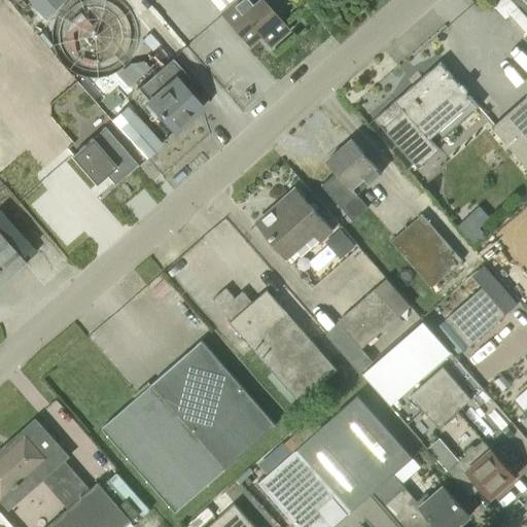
[(29,0),(44,16),(45,16),(66,0),(29,0)]
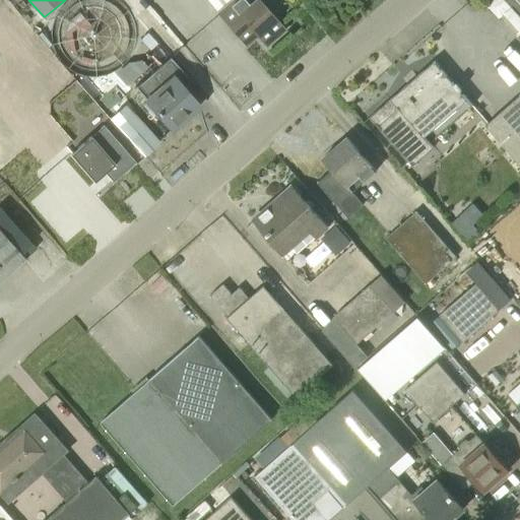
[(257,0),(250,6),(244,0),(235,0),(218,14),(243,42),(254,33),(267,48),(287,31),(260,0),(257,0)]
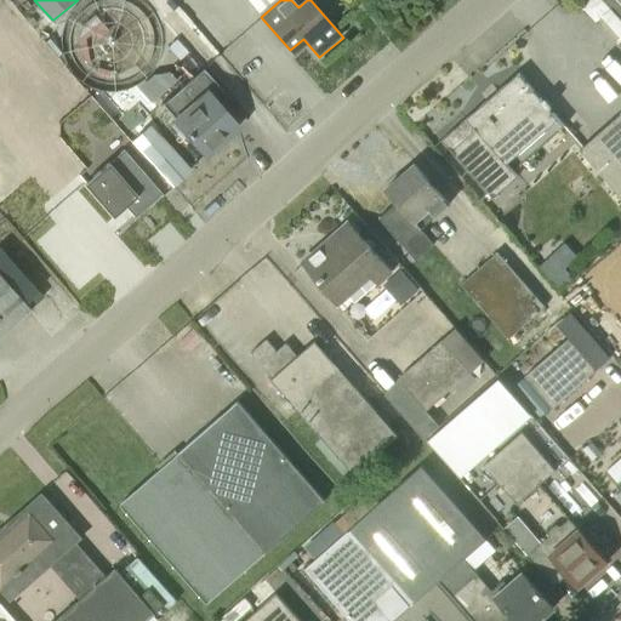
[(152,74),(137,87),(151,102),(176,80),(169,72),(158,81),(152,74)]
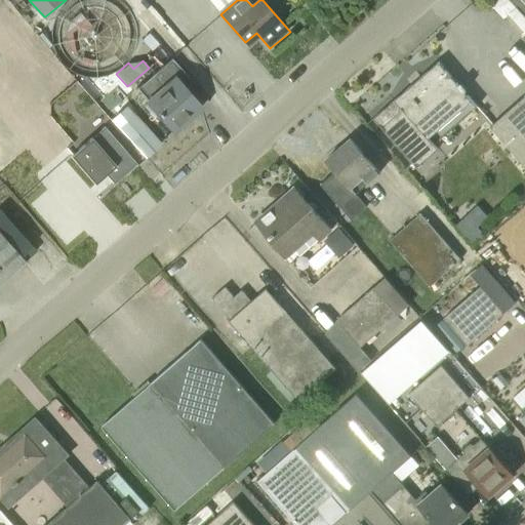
[(373,118),(416,167),(438,149),(434,145),(478,108),(465,92),(467,89),(460,83),(458,85),(438,63),(373,118)]
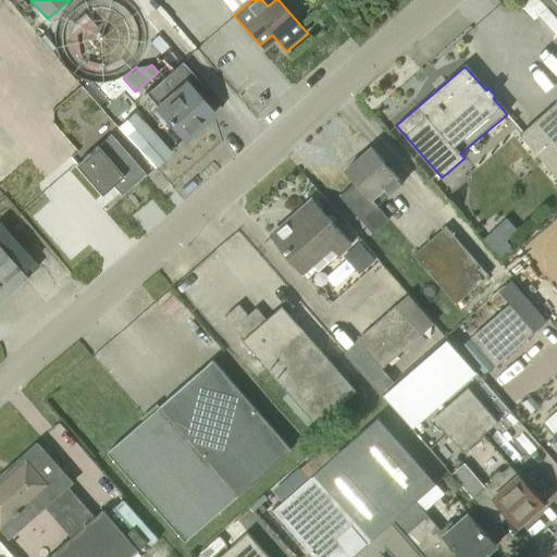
[(184,138),(211,114),(172,70),(145,94),(184,138)]
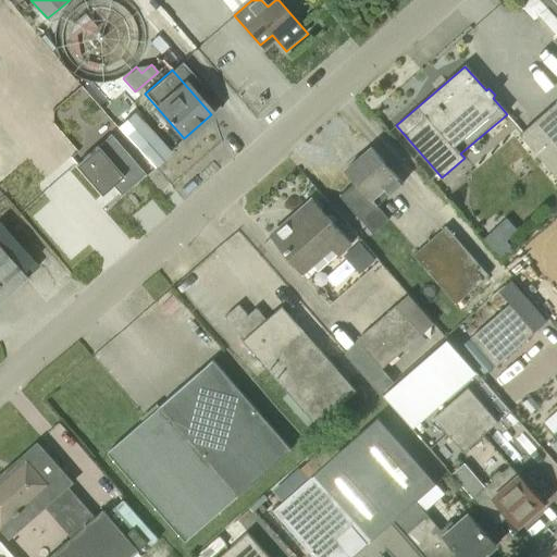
[(556,176),(556,101),(520,135),(556,176)]
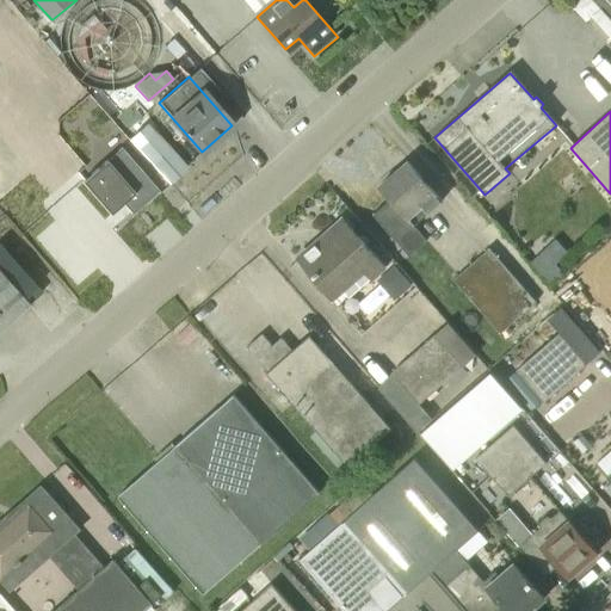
[(137,149),(168,184),(189,167),(158,131),(137,149)]
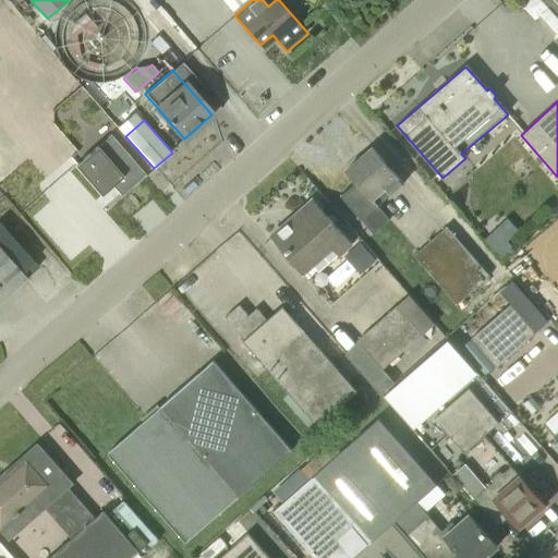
[(143,174),(110,136),(100,125),(86,137),(96,148),(76,166),(100,194),(112,183),(120,193),(143,174)]
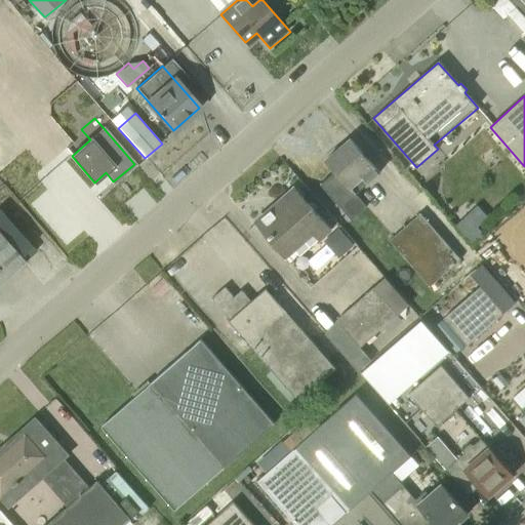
[(368,184),(380,173),(351,138),(326,160),(352,188),(357,194),(368,184)]
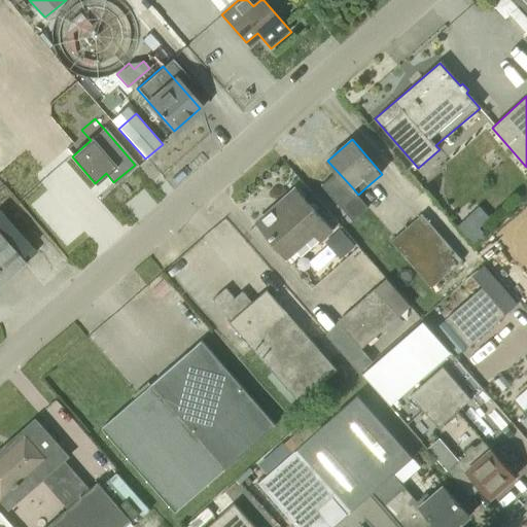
[(277,205),(257,221),(289,258),(297,251),(303,256),(320,241),(321,242),(334,233),(297,191),(279,208),(277,205)]
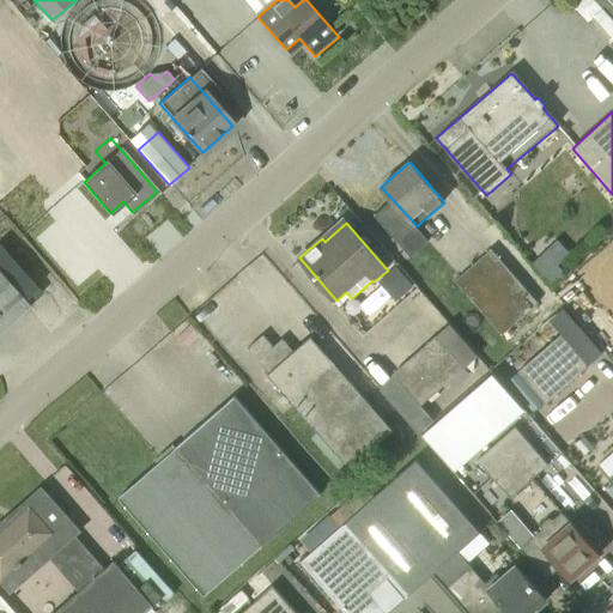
[(539,303),(491,249),(456,280),(509,341),(559,297),(553,291),(539,303)]
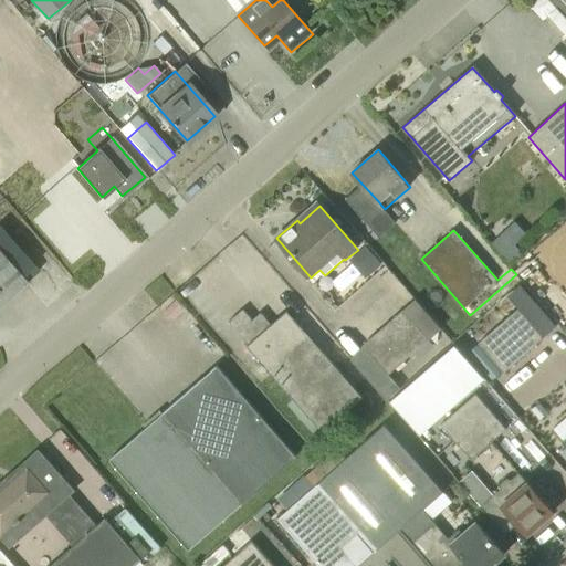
[(0,240),(0,303),(32,276),(0,240)]
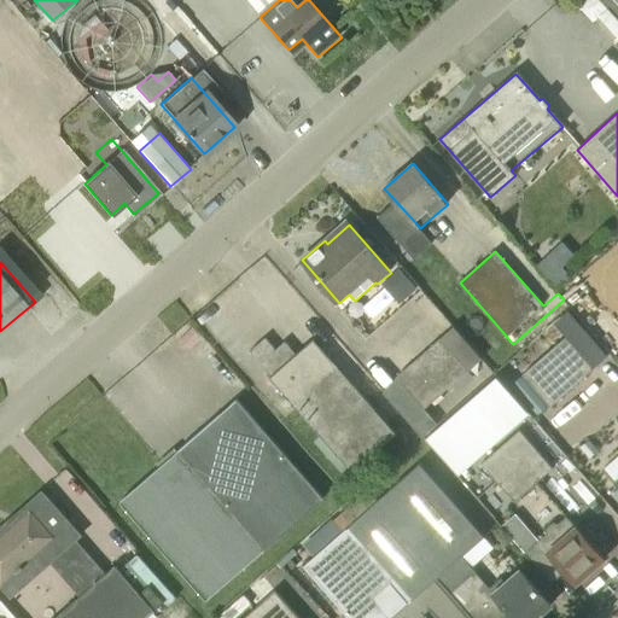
[(413,284),(396,299),(401,304),(418,290),(413,284)]
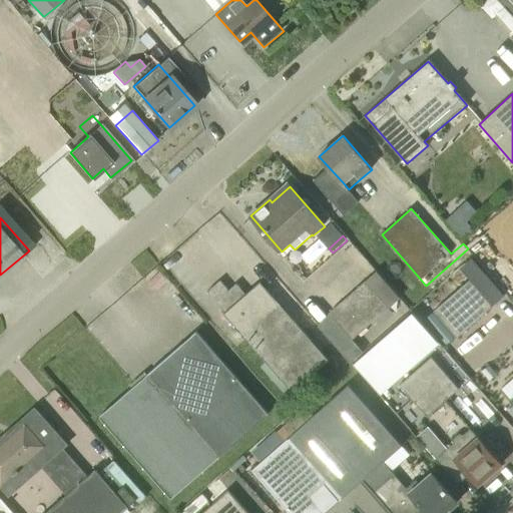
[(228,290),(219,280),(207,292),(225,312),(224,313),(293,392),(308,378),(314,386),(327,375),(320,368),(329,360),(260,282),(245,294),(236,284),(228,290)]
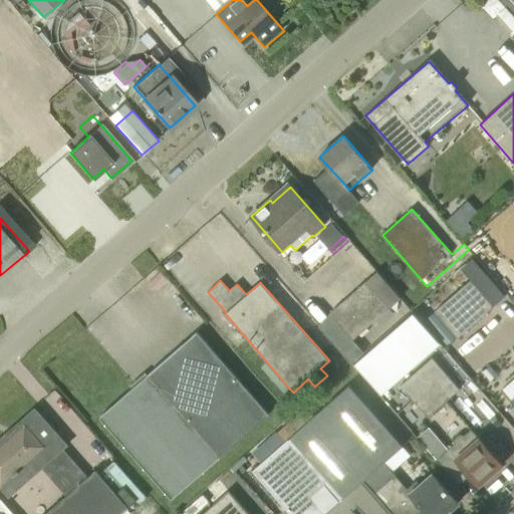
[(471,280),(435,311),(458,338),(494,306),(471,280)]
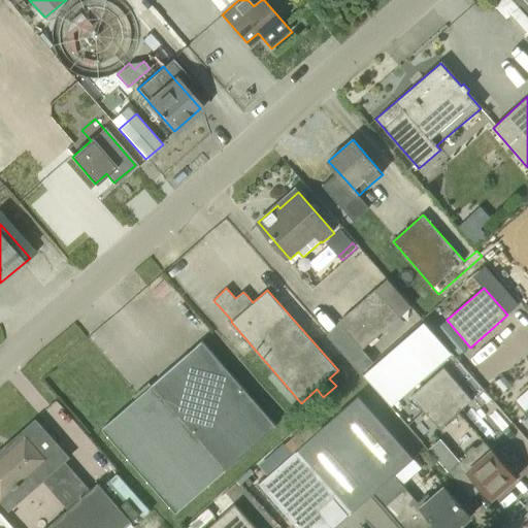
[(362,349),(400,317),(376,289),(339,322),(362,349)]
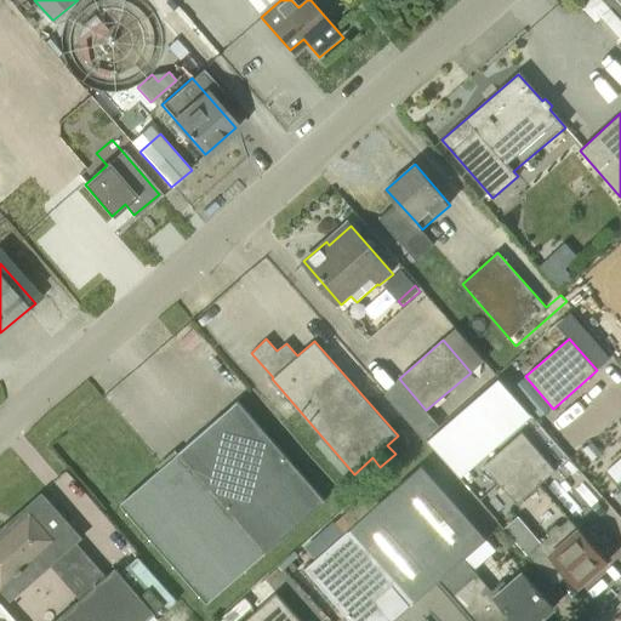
[(506,371),(434,434),(467,473),(540,410),(506,371)]
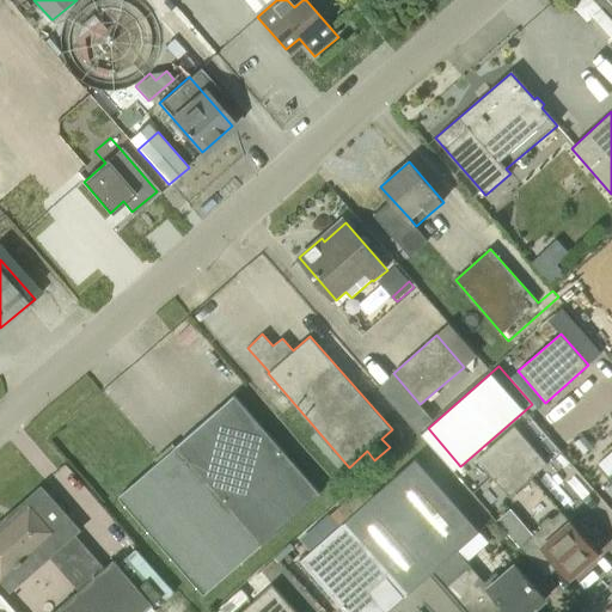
[(206,595),(322,494),(234,395),(177,446),(118,497),(206,595)]
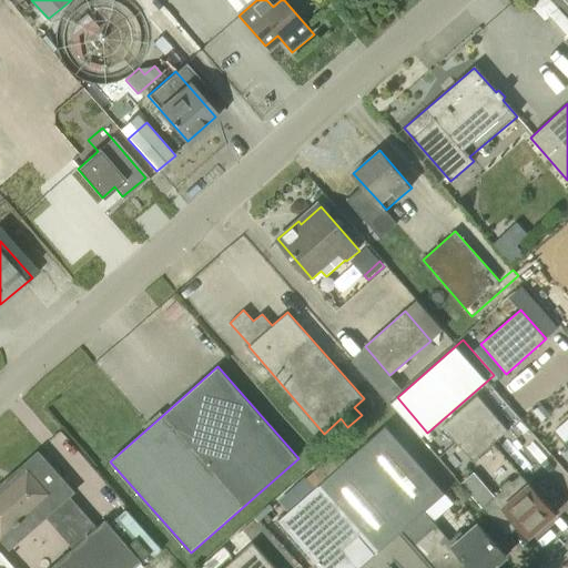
[(473,460),(507,430),(477,395),(443,426),(473,460)]
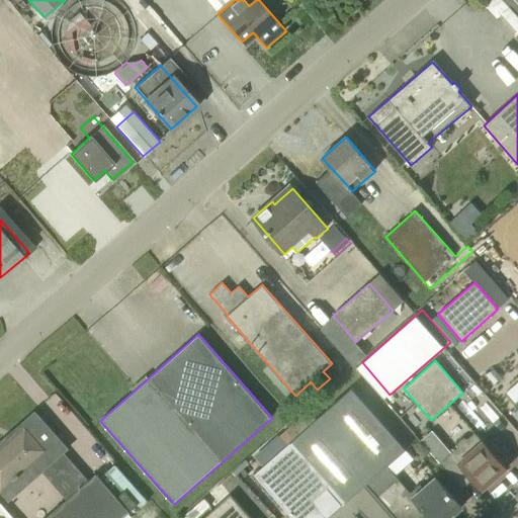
[(494,369),(487,374),(494,383),(501,377),(494,369)]
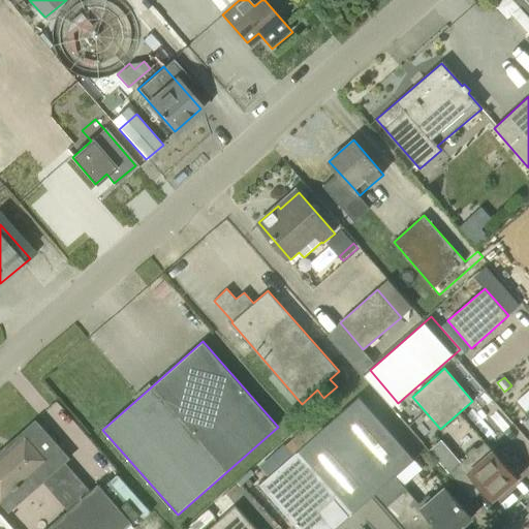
[(300,528),(334,528),(373,495),(395,475),(414,459),(378,416),(361,397),(323,429),(314,417),(259,466),(270,476),(260,485),(278,504),(271,510),(286,528),(287,528),(294,523),(300,528)]
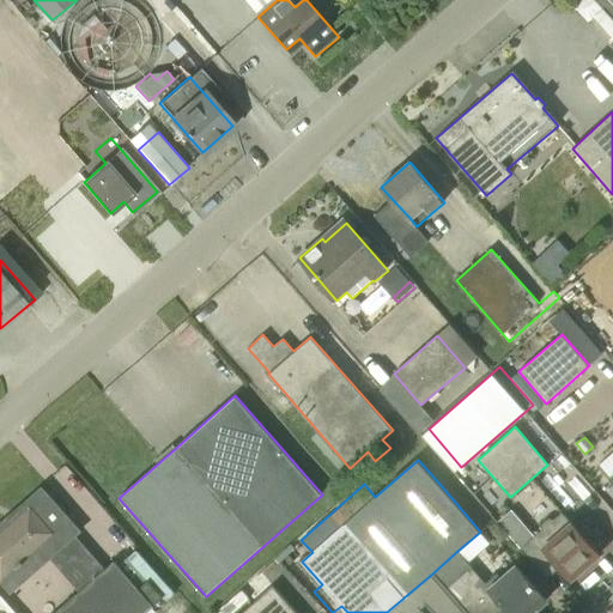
[(0,520),(0,587),(7,595),(80,533),(38,486),(0,520)]
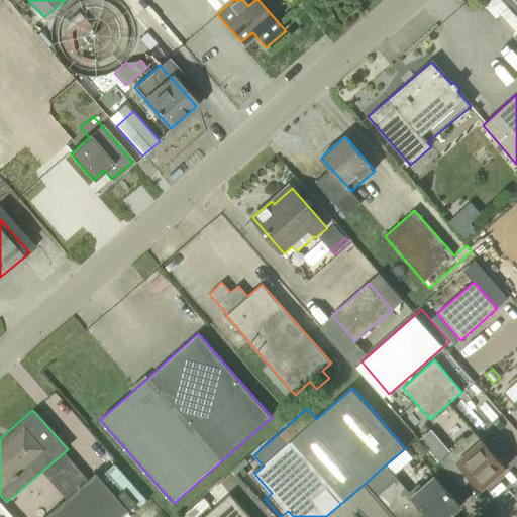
[(506,468),(482,440),(475,432),(467,439),(463,437),(457,441),(458,445),(438,462),(444,469),(460,488),(473,478),(482,488),(506,468)]
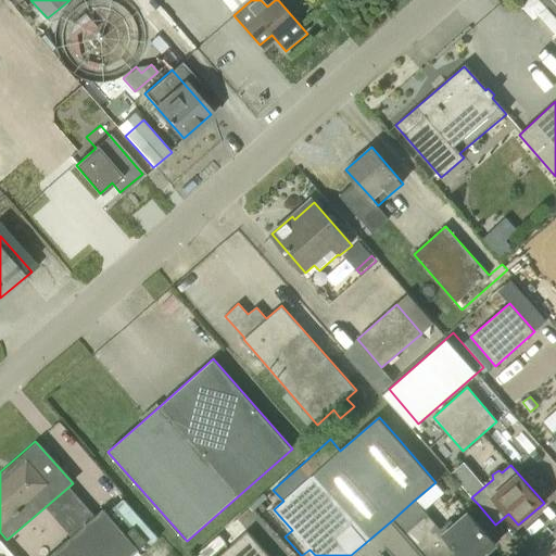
[(425,510),(415,500),(392,520),(409,541),(432,520),(425,510)]
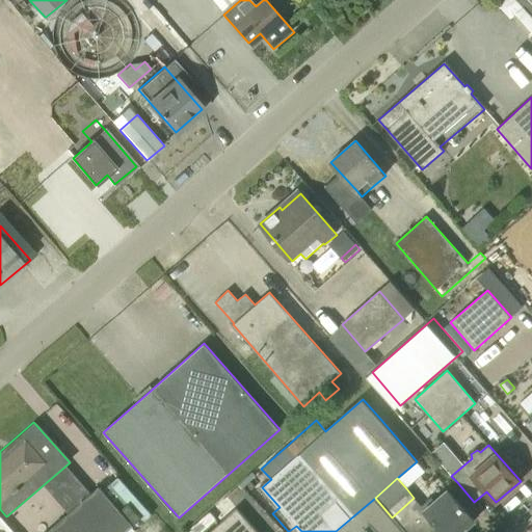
[(126,531),(133,526),(97,485),(44,531),(126,531)]
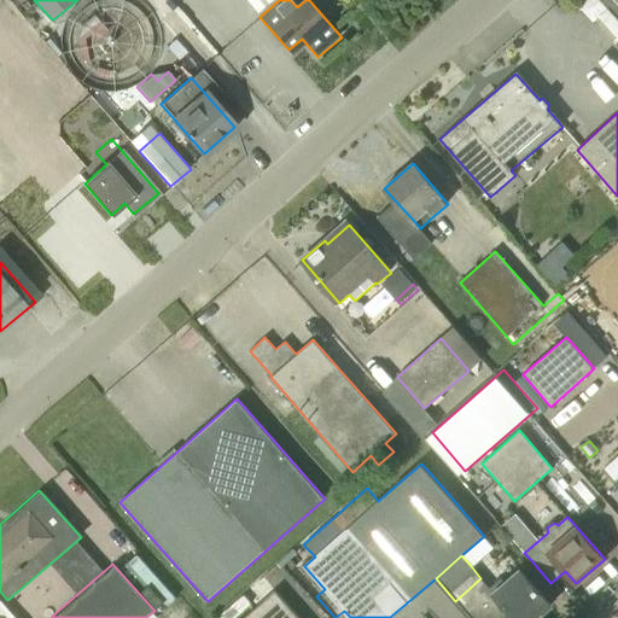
[(493,590),(466,613),(470,617),(507,617),(512,614),(514,617),(535,617),(552,605),(519,567),(493,590)]
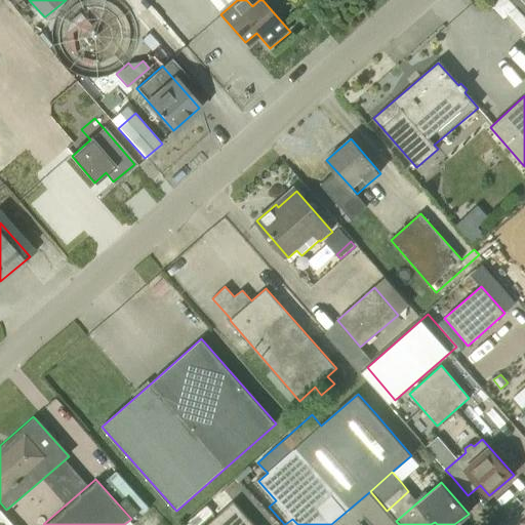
[(253,524),(234,502),(207,524),(253,524)]
